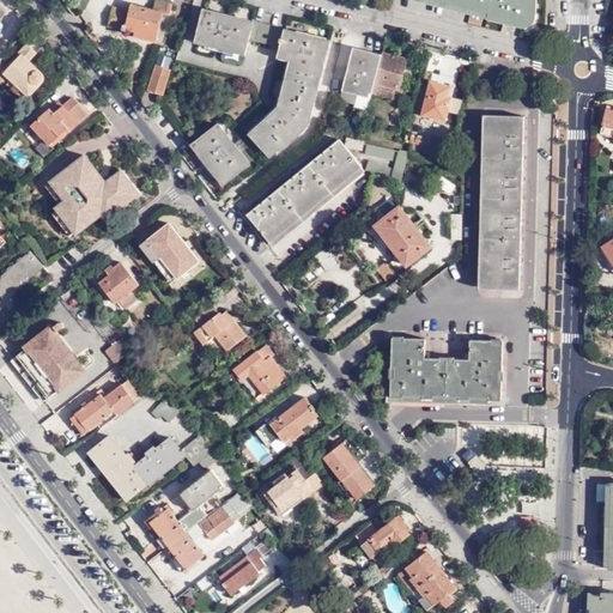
[(129,11),(114,6),(113,6),(108,25),(135,32),(135,36),(157,42),(164,12),(170,13),(174,4),(158,0),(155,0),(153,10),(132,4),(129,11)]
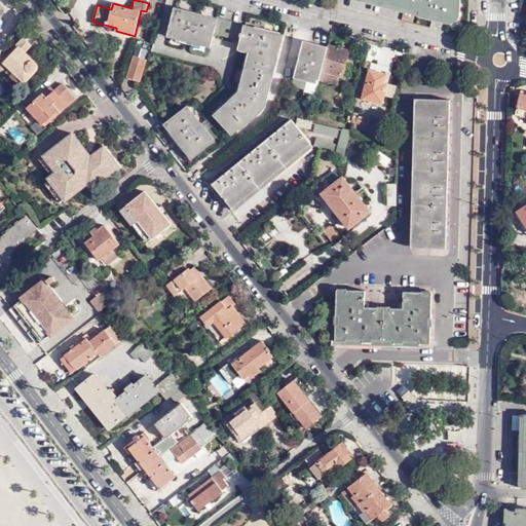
[(370,0),(419,12),(421,0),(370,0)]
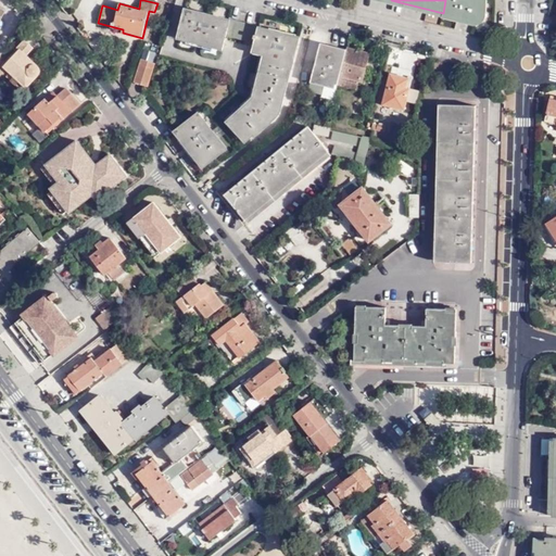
[(487,16),(487,0),(445,0),(443,13),(442,19),(475,26),(479,25),(482,23),(484,21),(485,19),(487,16)]
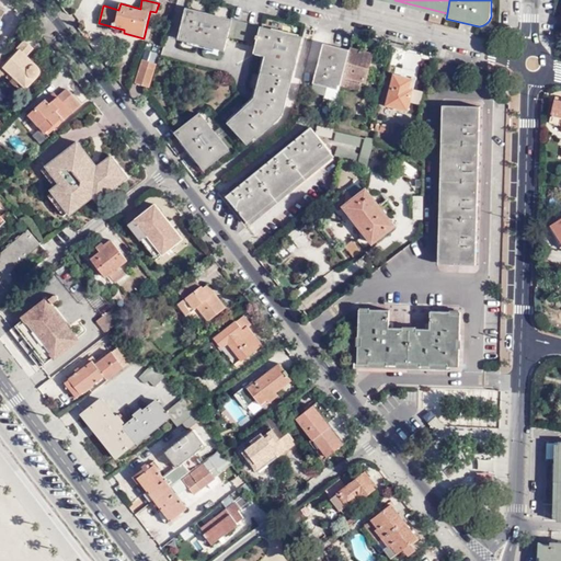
[(228,36),(231,21),(232,21),(187,9),(180,39),(225,50),(228,36)]
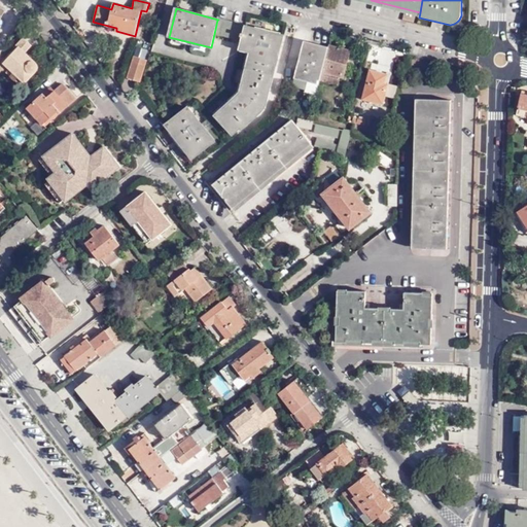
[(242,40),(246,27),(217,20),(214,34),(242,40)]
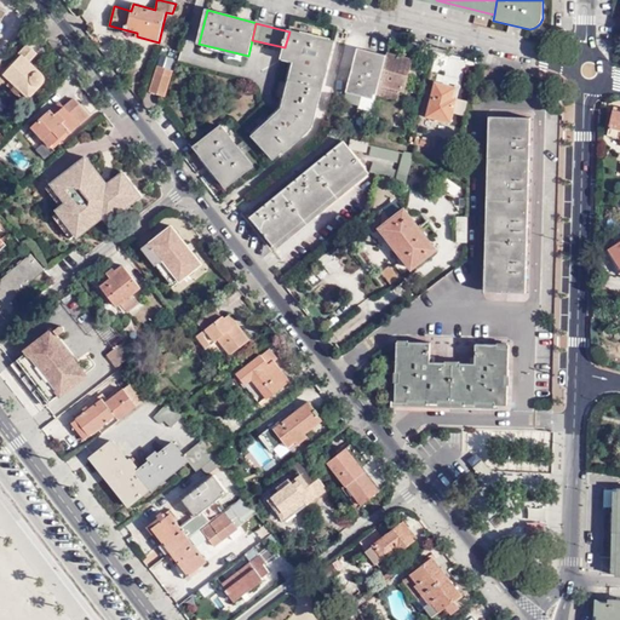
[(290,30),(290,32),(285,47),(282,58),(294,62),(283,109),(253,136),(274,159),(281,151),(288,145),(291,148),(297,142),(303,137),(302,136),(305,132),(308,130),(313,121),(317,99),(320,99),(322,89),(334,42),(290,30)]
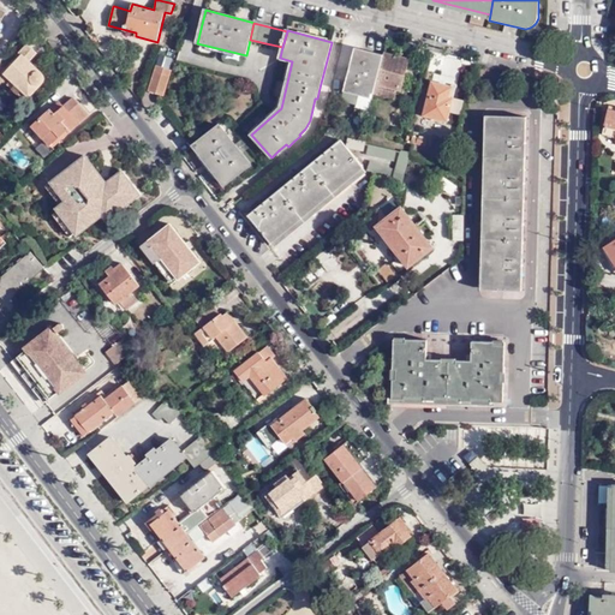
[(4,57),(0,60),(0,85),(7,78),(30,99),(46,83),(46,82),(47,79),(46,77),(46,75),(30,60),(39,53),(28,45),(10,64),(4,57)]
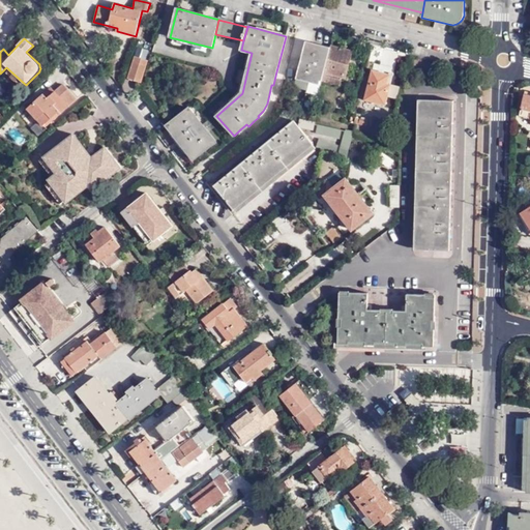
[(308,82),(321,86),(322,82),(324,71),(330,52),(305,45),(294,88),(306,91),(308,82)]
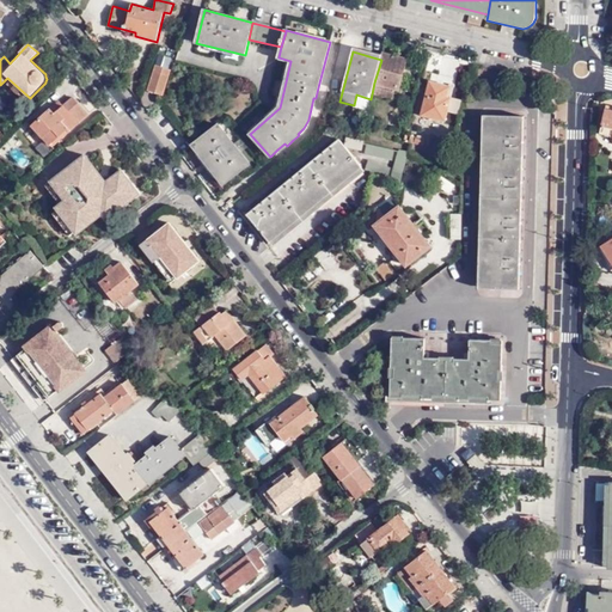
[(405,61),(383,54),(381,60),(374,83),(381,85),(397,89),(398,89),(405,61)]
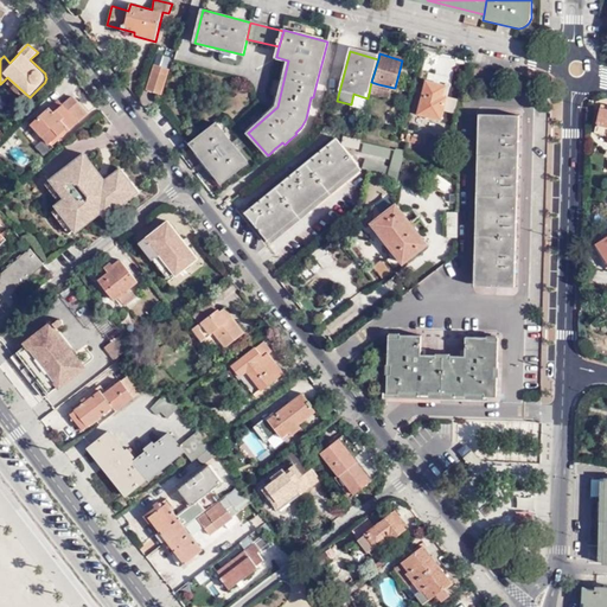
[(170,58),(158,55),(154,63),(167,68),(170,58)]
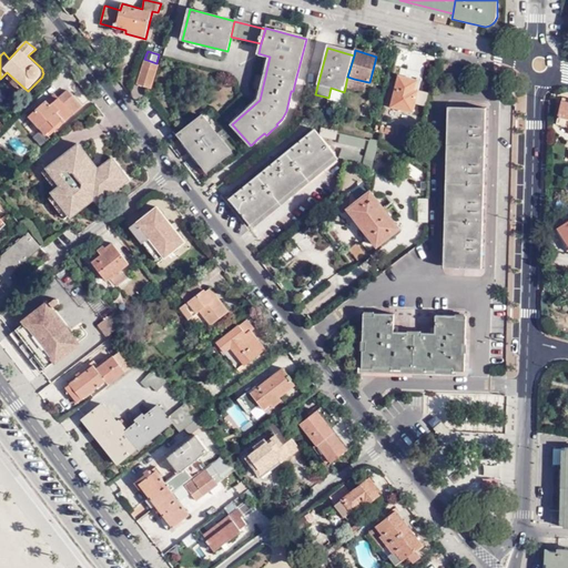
[(159,64),(144,61),(137,84),(151,90),(159,64)]
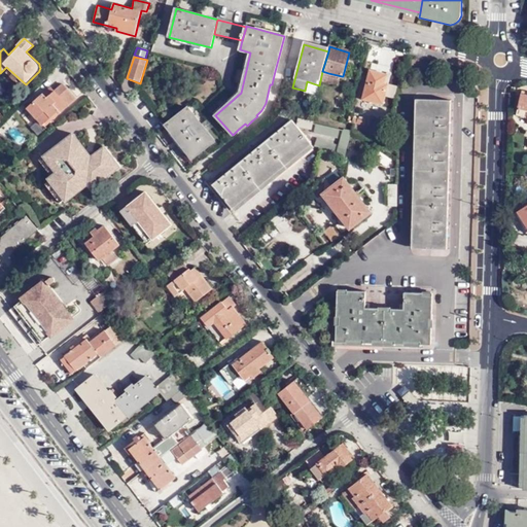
[(388,74),(370,70),(362,100),(384,105),(389,84),(386,83),(388,74)]
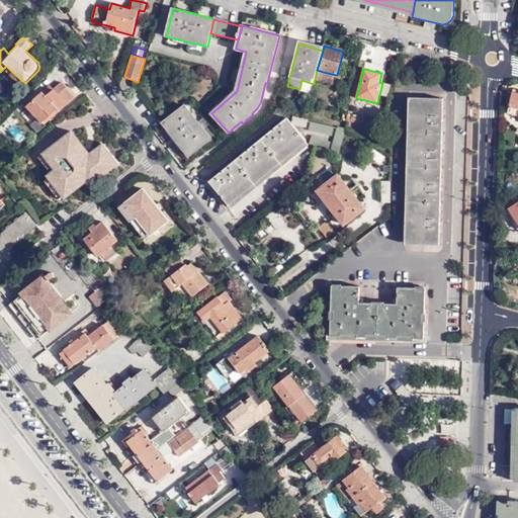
[(333,84),(336,75),(323,72),(320,81),(333,84)]
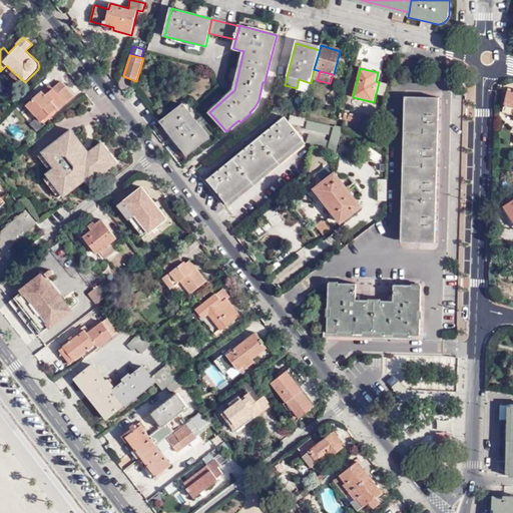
[(46,95),(42,91),(26,106),(42,123),(65,101),(67,104),(76,96),(61,81),(53,88),(46,95)]
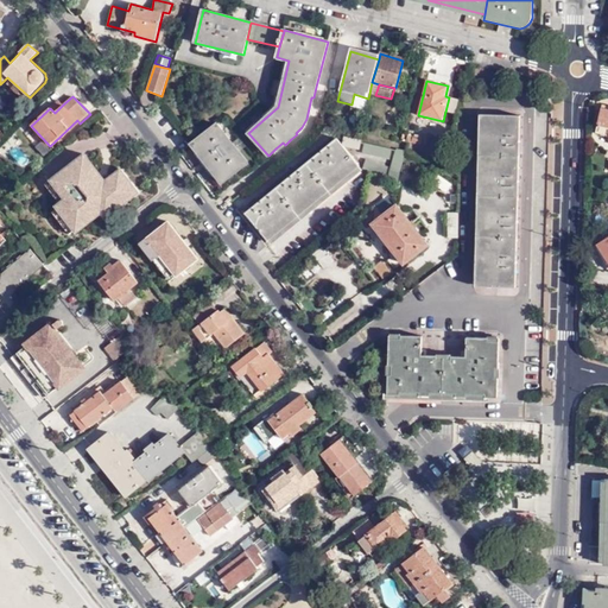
[(58,100),(50,108),(55,113),(63,105),(58,100)]
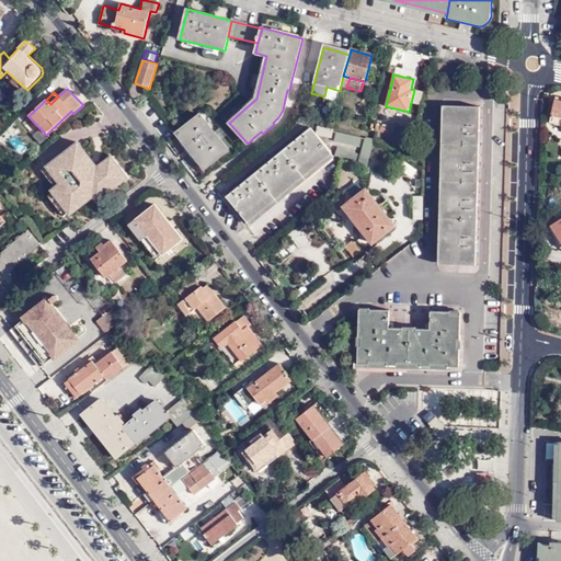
[(560,98),(556,96),(549,123),(560,125),(560,98)]
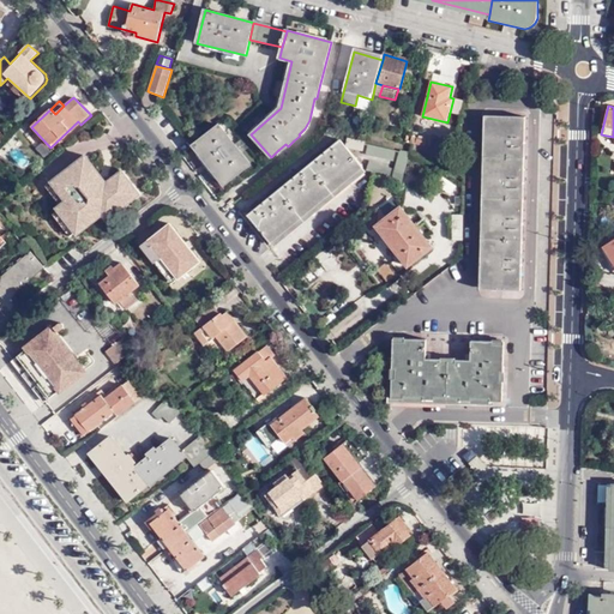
[(525,116),(485,115),(480,290),(521,292),(525,116)]
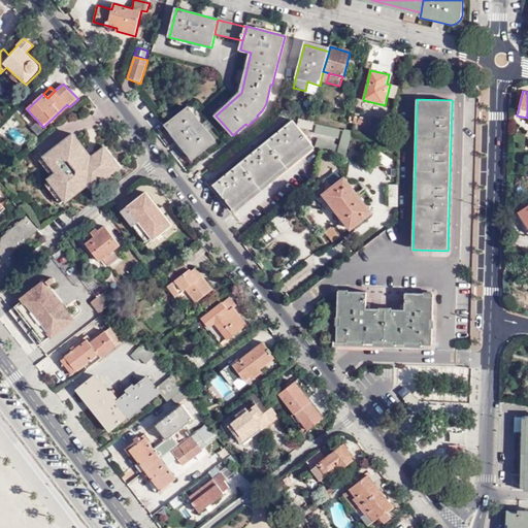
[(67,104),(43,127),(45,129),(69,107),(67,104)]
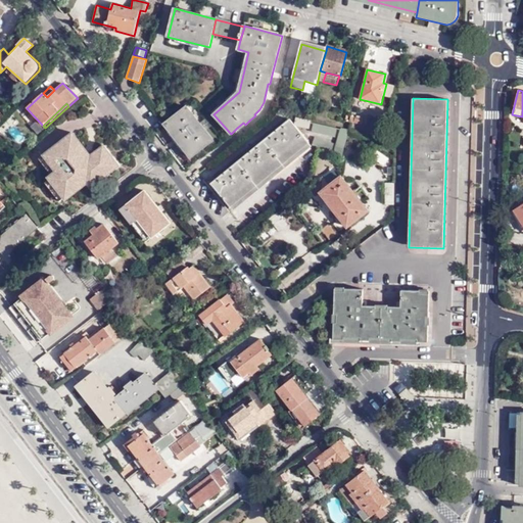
[(214,140),(187,106),(164,125),(191,158),(214,140)]
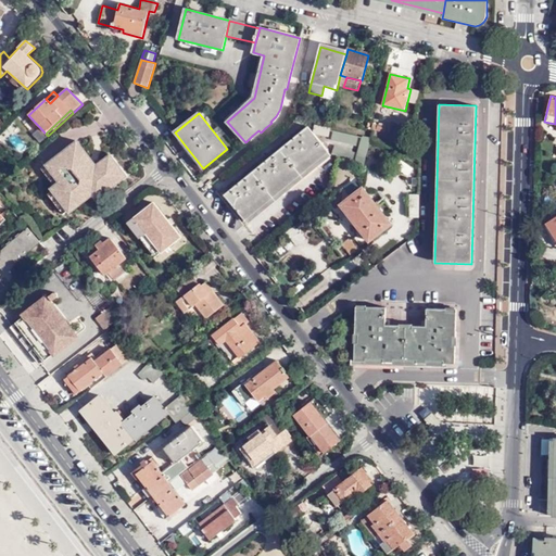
[(332,113),(330,119),(358,127),(359,122),(354,119),(353,121),(344,118),(344,116),(332,113)]
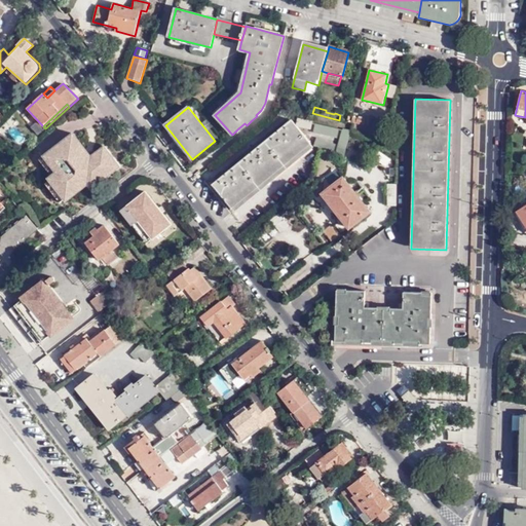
[(358,118),(355,125),(364,127),(365,120),(358,118)]
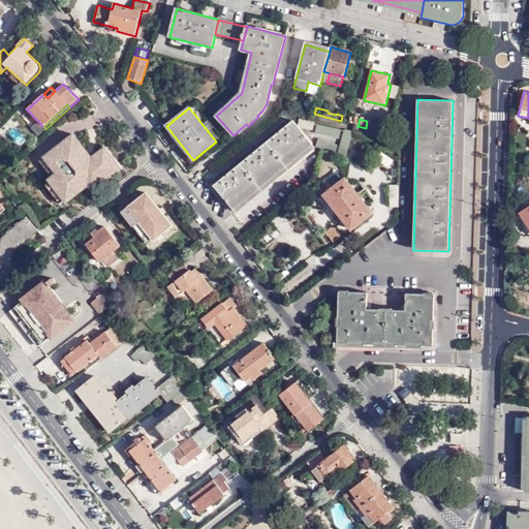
[(301,120),(299,127),(313,130),(314,122),(301,120)]
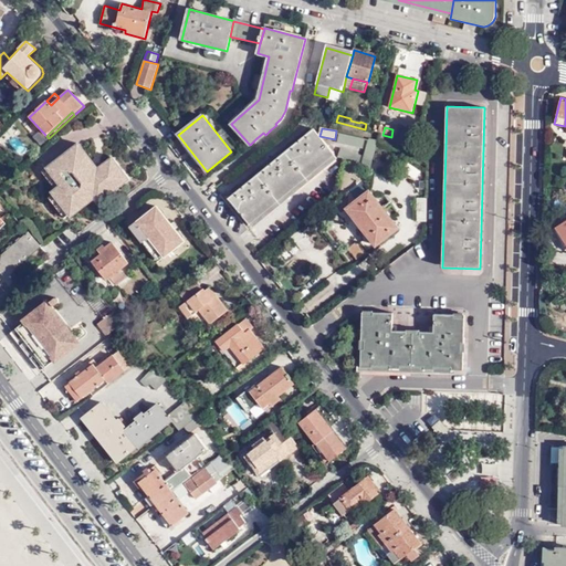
[(335,155),(320,136),(315,130),(230,200),(250,226),(335,155)]
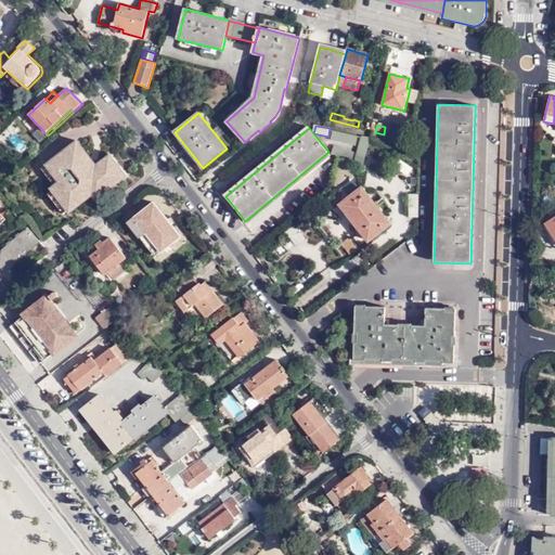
[(358,137),(333,131),(331,140),(356,145),(358,137)]
